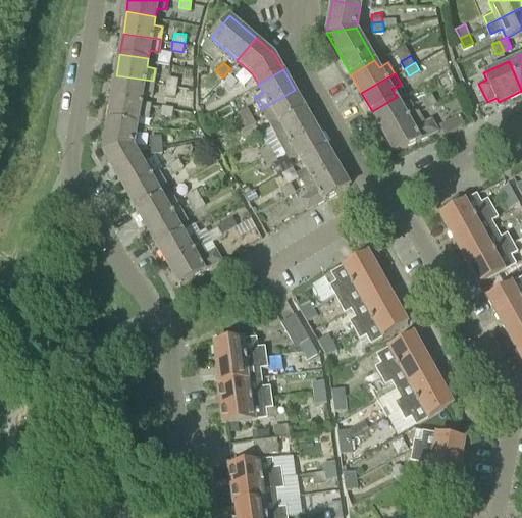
[(112,95),(142,100),(143,93),(151,94),(153,81),(116,75),(112,95)]
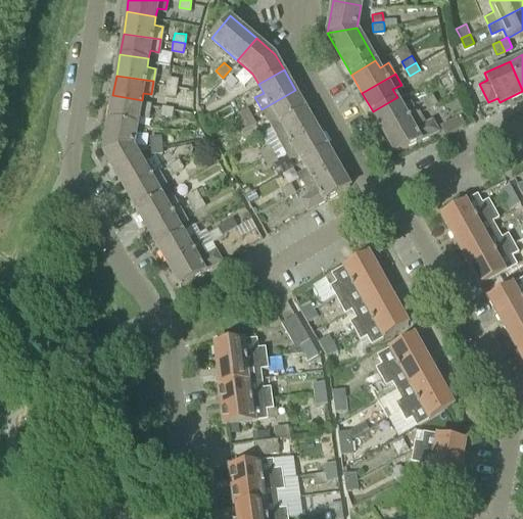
[(168,76),(167,84),(178,86),(179,77),(168,76)]
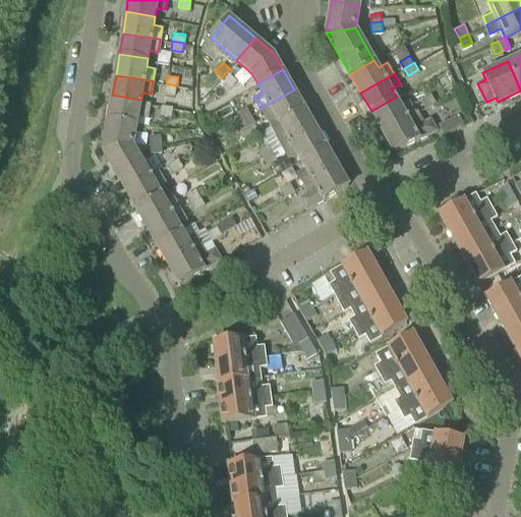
[(177,85),(166,83),(165,93),(176,94),(177,85)]
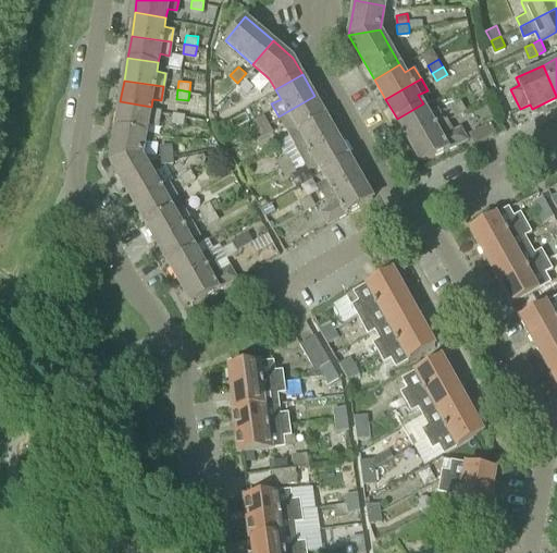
[(314,96),(279,117),(286,128),(295,124),(299,132),(326,117),(314,96)]
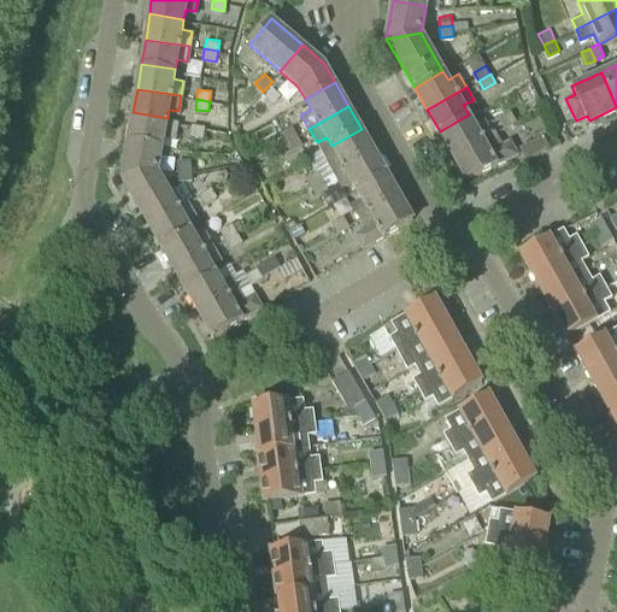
[(452,153),(491,130),(480,110),(469,115),(440,131),(452,153)]
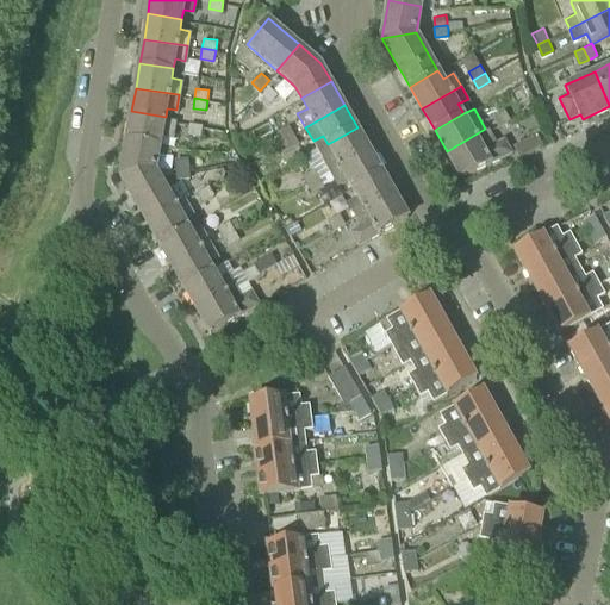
[(505,108),(493,116),(499,125),(510,118),(505,108)]
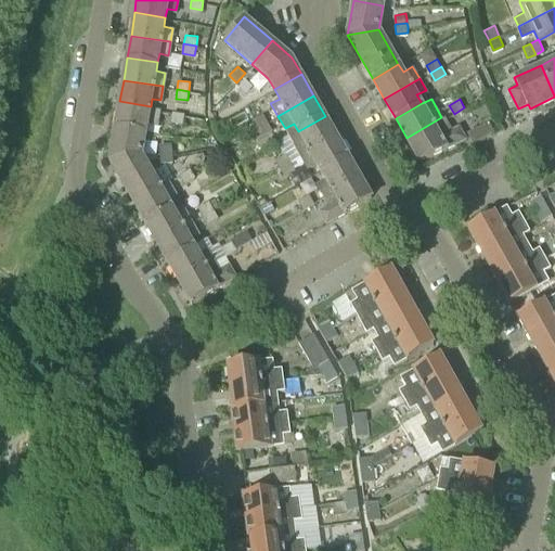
[(116,126),(146,130),(147,122),(157,123),(159,107),(151,106),(119,101),(116,126)]
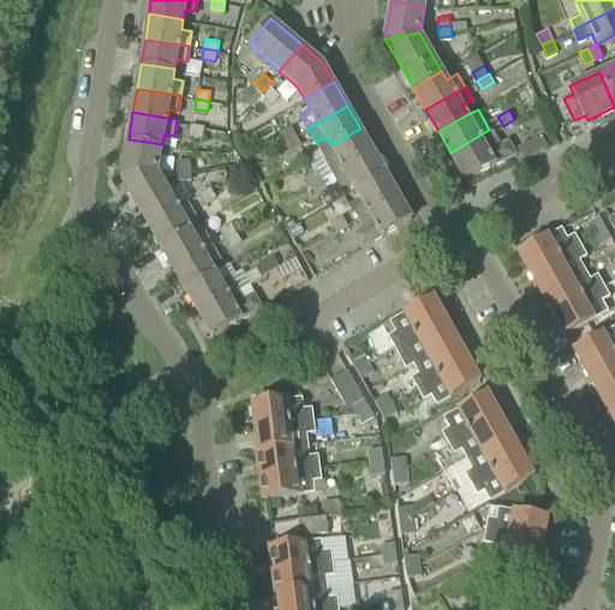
[(203,136),(204,125),(191,123),(190,133),(203,136)]
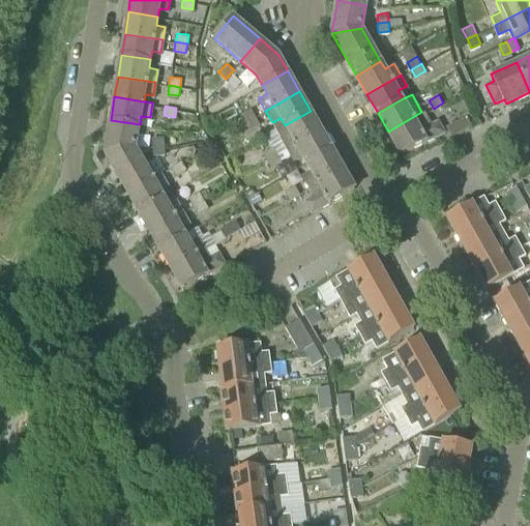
[(245,121),(256,116),(251,108),(241,113),(245,121)]
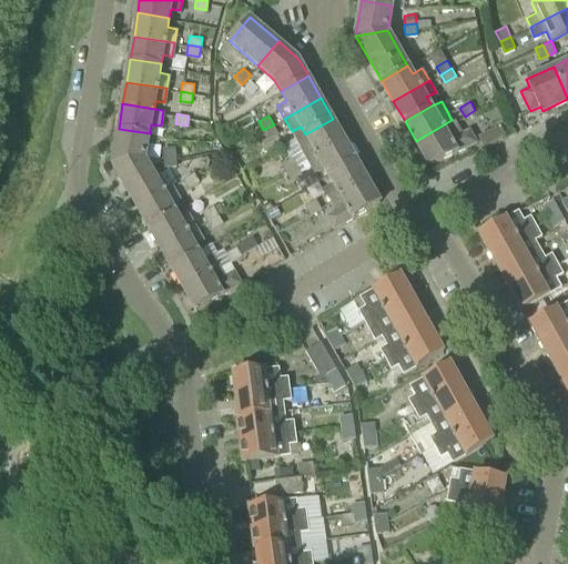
[(333,119),(305,134),(310,143),(301,148),(307,159),(344,138),(333,119)]
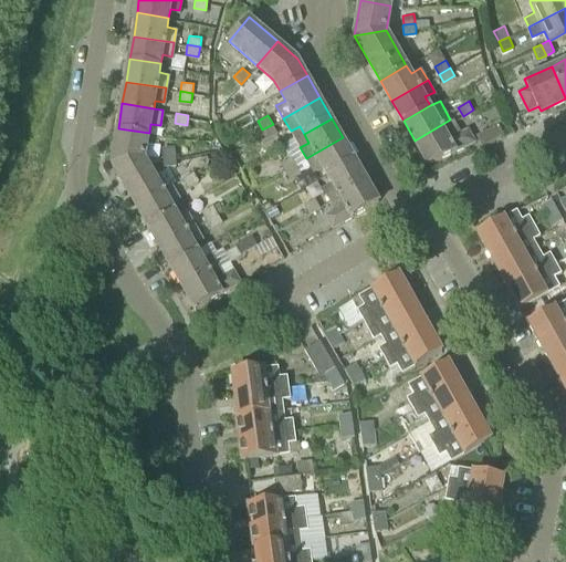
[(450,120),(415,141),(428,164),(475,142),(467,126),(457,131),(450,120)]
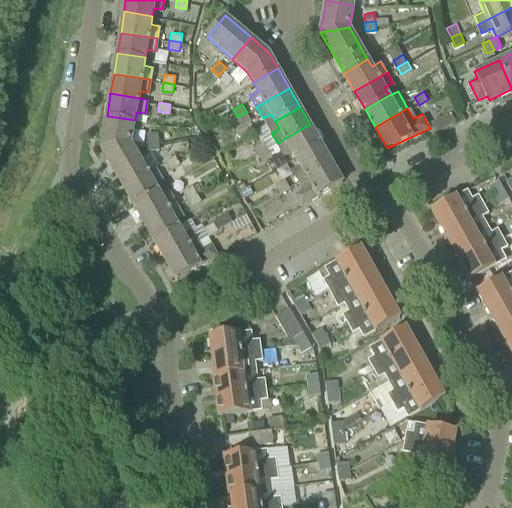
[(436,131),(456,121),(451,111),(431,121),(436,131)]
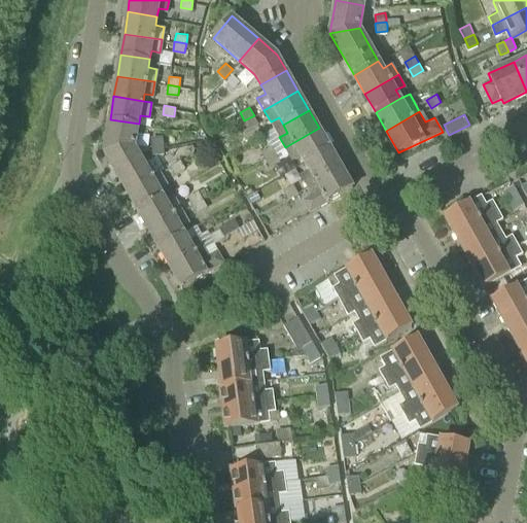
[(254,115),(244,120),(248,128),(258,123),(254,115)]
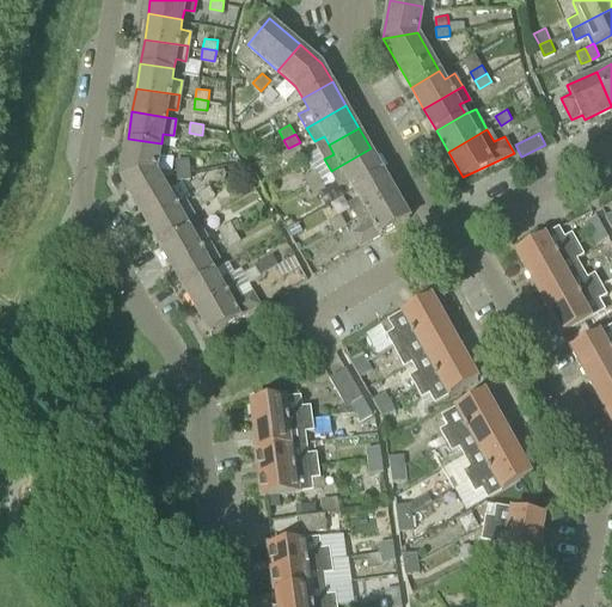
[(121,177),(155,171),(161,143),(128,139),(121,177)]
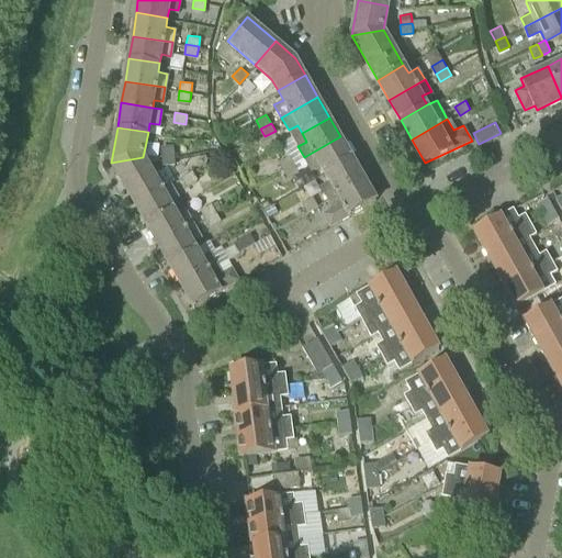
[(340,136),(304,157),(311,168),(319,164),(325,173),(351,157),(340,136)]
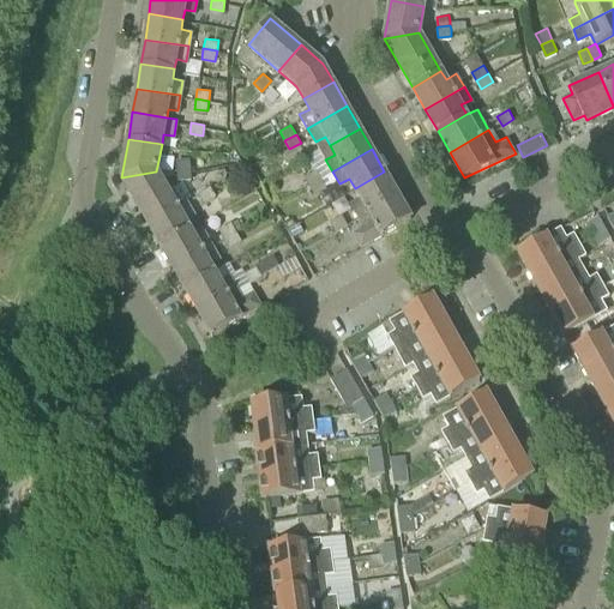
[(176,158),(178,168),(191,167),(190,157),(176,158)]
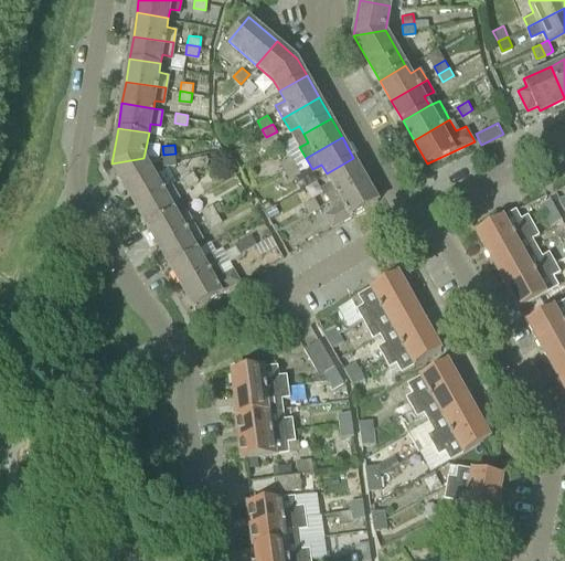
[(176,154),(163,155),(164,165),(177,163),(176,154)]
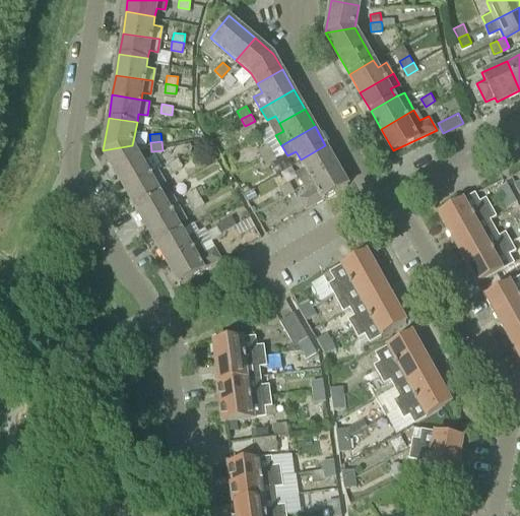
[(262,155),(272,150),(268,143),(258,148),(262,155)]
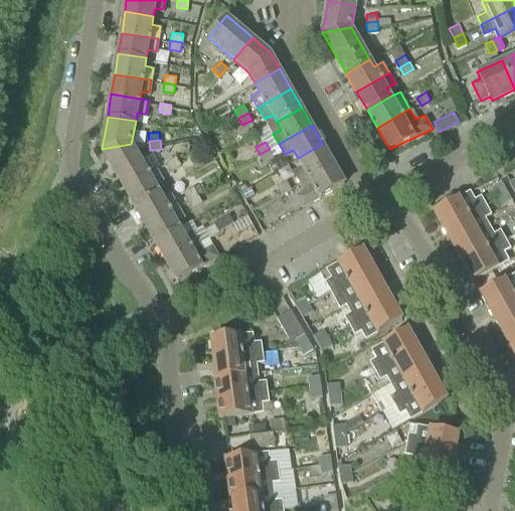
[(124,186),(148,172),(131,144),(102,149),(124,186)]
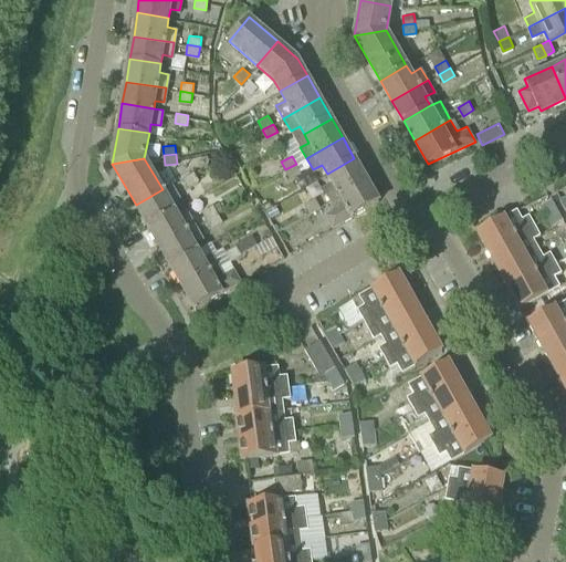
[(354,158),(327,174),(332,183),(323,187),(329,197),(365,177),(354,158)]
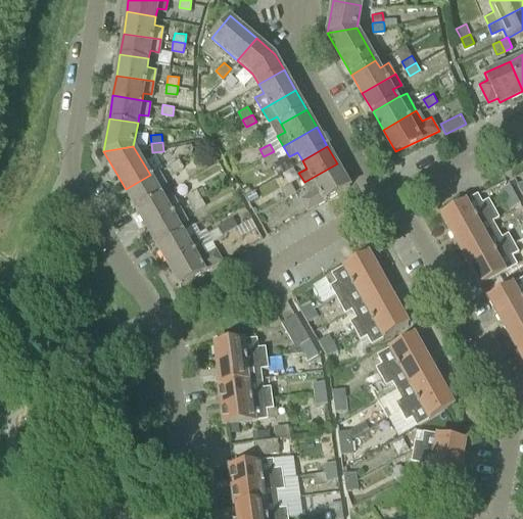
[(277,158),(274,151),(264,156),(267,164),(277,158)]
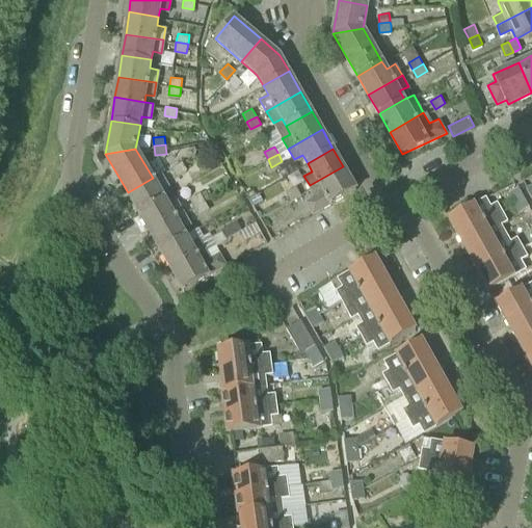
[(198,169),(193,159),(185,164),(183,160),(171,166),(177,175),(184,172),(186,176),(198,169)]
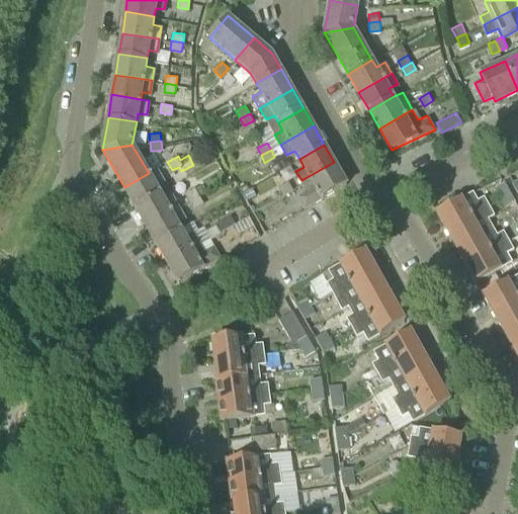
[(334,162),(301,180),(307,189),(297,195),(305,207),(346,183),(334,162)]
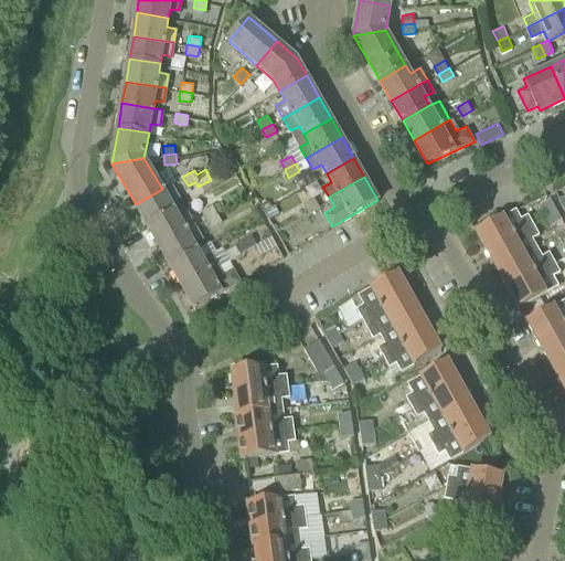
[(147,224),(173,209),(169,201),(178,196),(171,183),(162,189),(136,204),(147,224)]
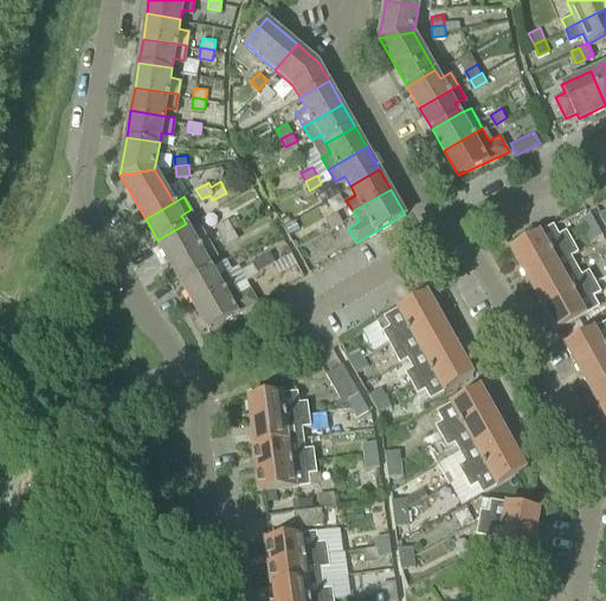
[(331,226),(343,219),(337,211),(326,217),(331,226)]
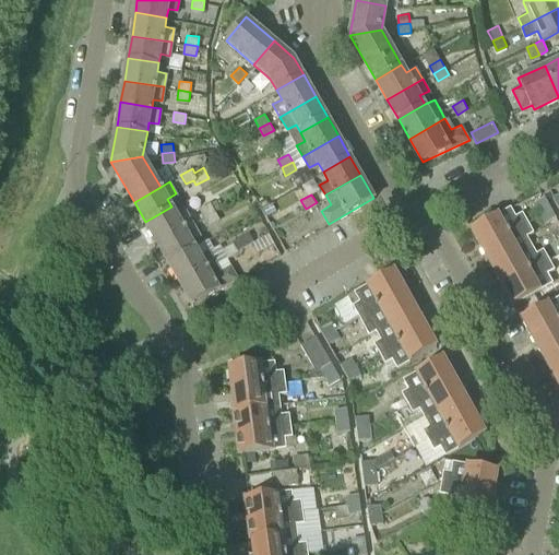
[(533,201),(539,213),(550,207),(544,195),(533,201)]
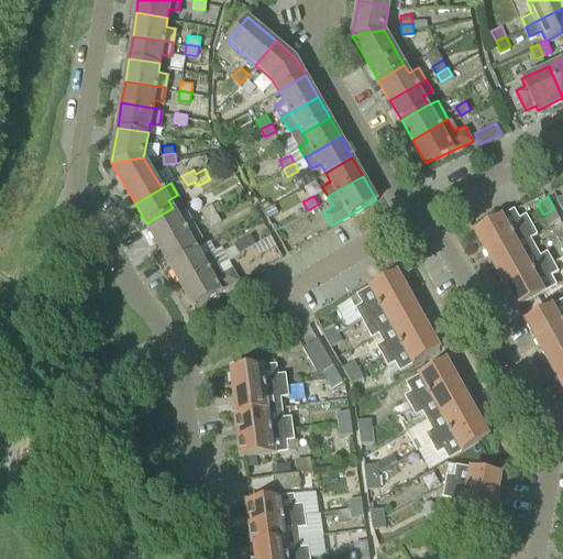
[(206,217),(217,211),(222,208),(218,200),(201,209),(206,217)]
